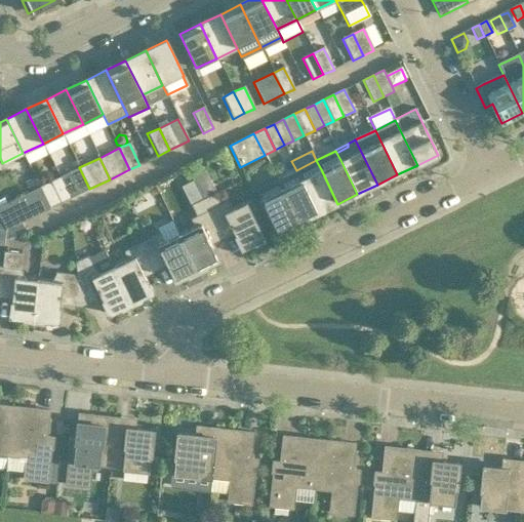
[(316,160),(296,170),(300,179),(318,213),(337,204),(321,169),(317,162),(316,160)]
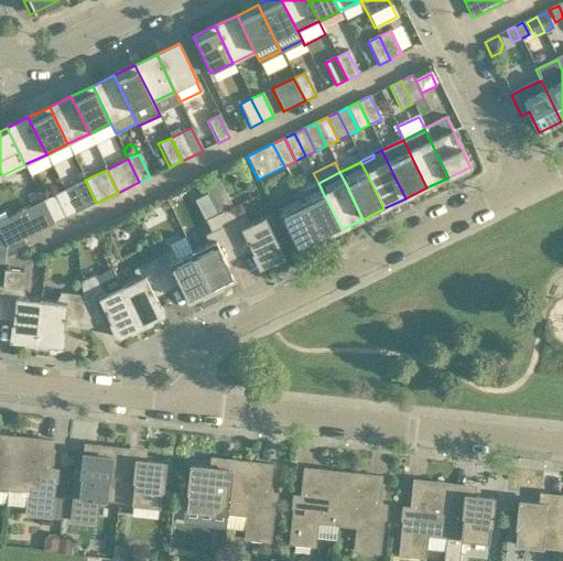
[(85,180),(64,191),(75,214),(96,203),(85,180)]
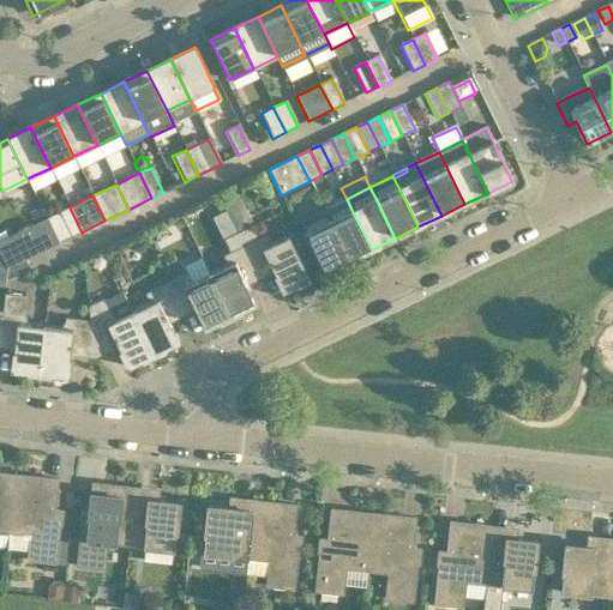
[(347,199),(323,210),(329,221),(348,261),(372,249),(352,210),(347,199)]
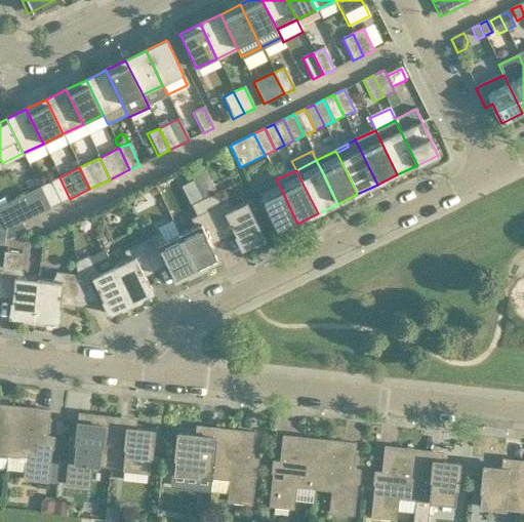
[(59,177),(39,187),(49,208),(70,199),(59,177)]
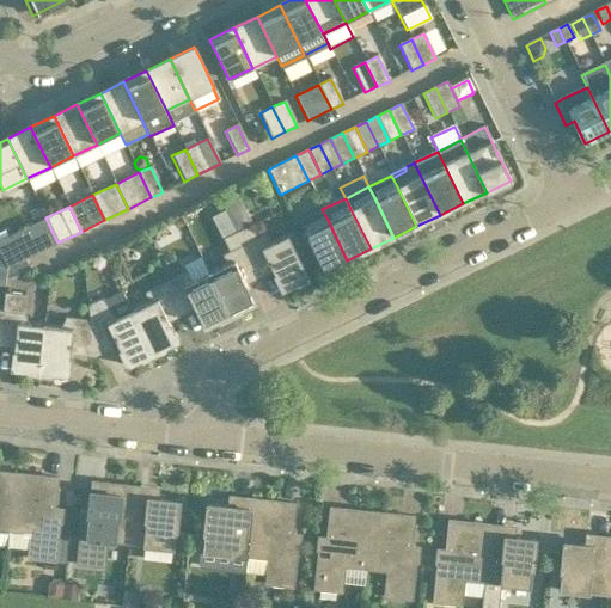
[(322,209),(298,221),(304,232),(312,250),(323,271),(347,260),(328,220),(322,209)]
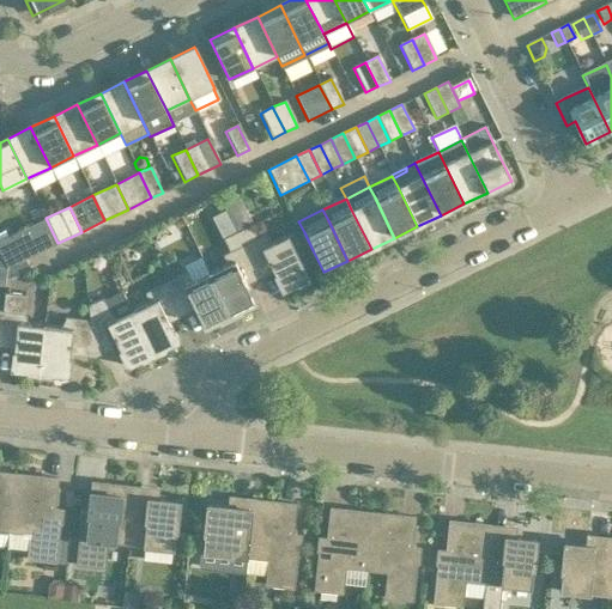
[(212,219),(223,239),(236,232),(232,224),(226,212),(212,219)]
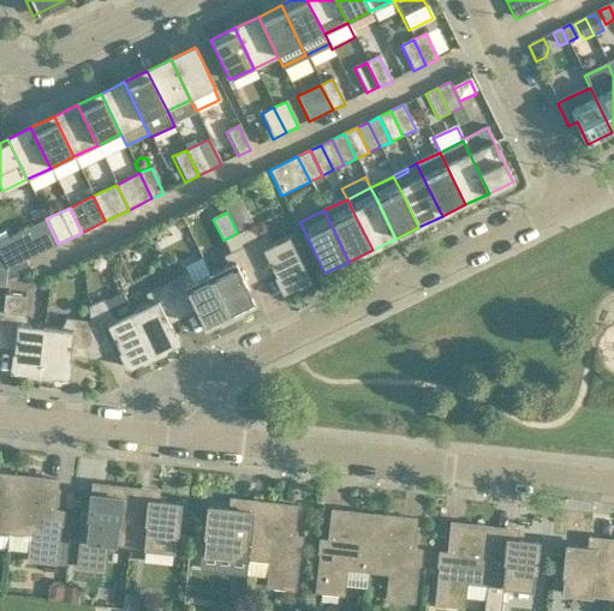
[(246,217),(233,225),(237,233),(251,227),(246,217)]
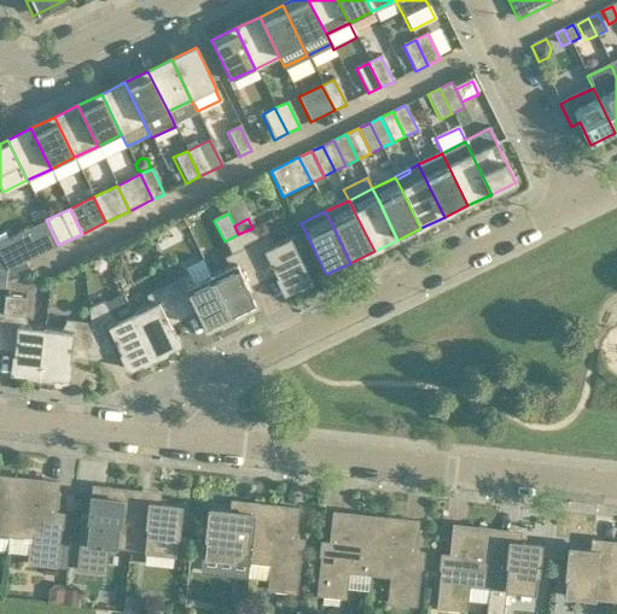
[(58,245),(46,220),(0,241),(0,258),(6,270),(58,245)]
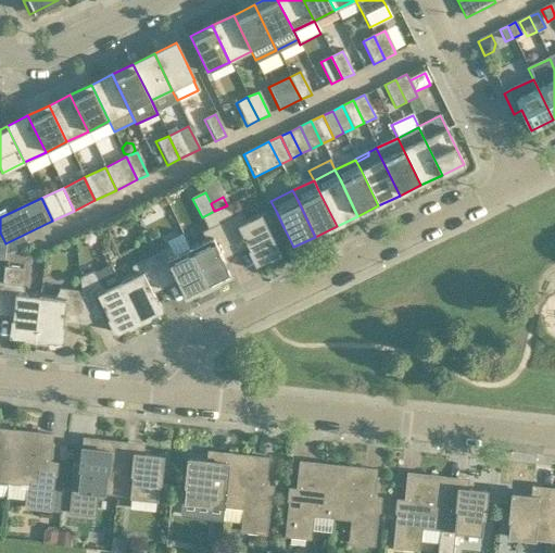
[(227,205),(214,211),(232,248),(244,241),(256,265),(279,254),(261,214),(247,221),(239,214),(232,217),(227,205)]
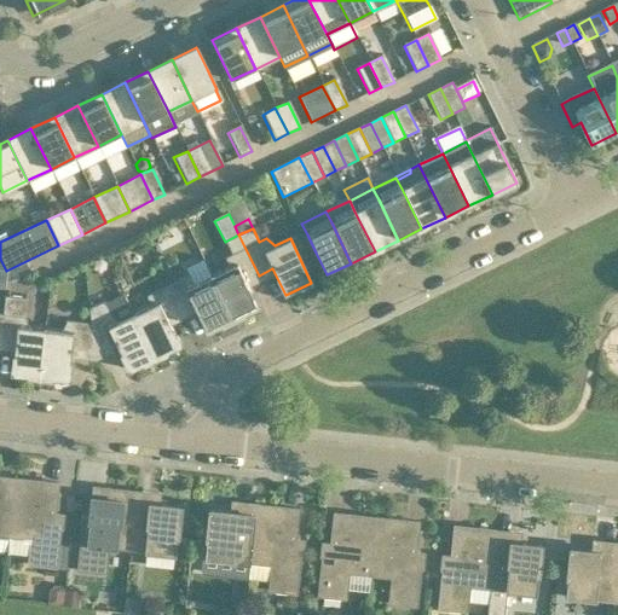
[(225,270),(211,277),(232,321),(258,308),(244,282),(259,276),(238,235),(225,242),(231,255),(224,259),(225,270)]
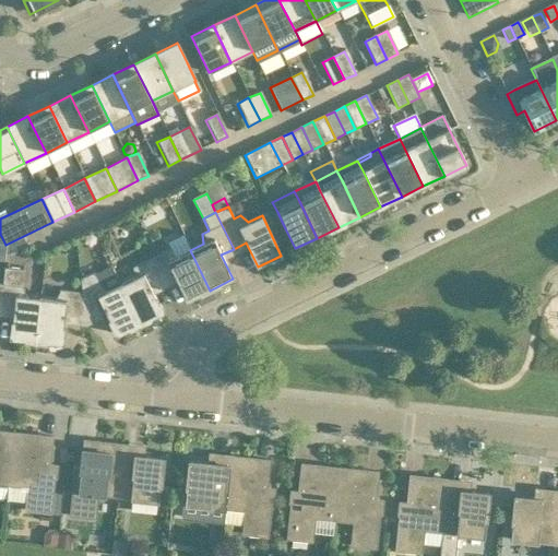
[(6,246),(4,256),(27,248),(22,237),(6,246)]
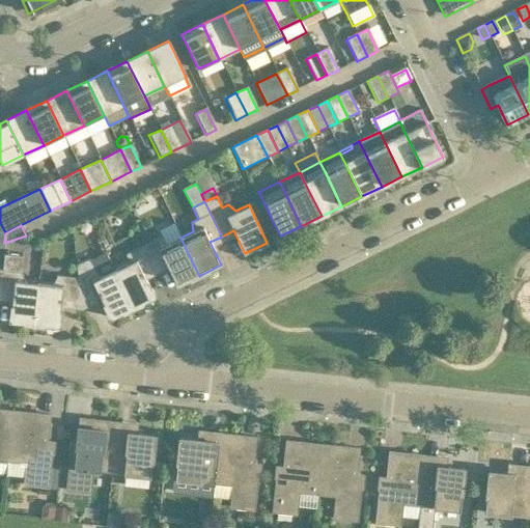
[(136,235),(130,238),(134,246),(140,243),(136,235)]
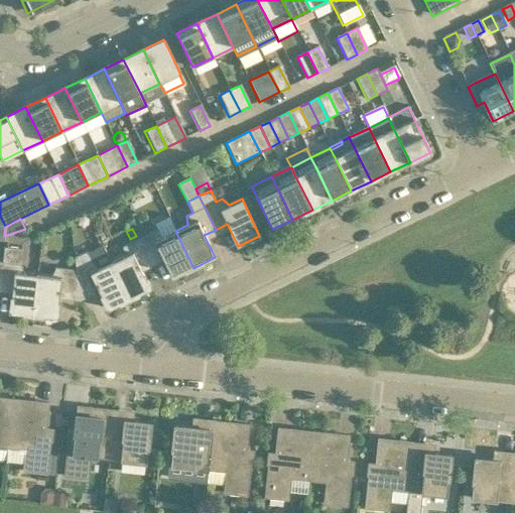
[(156,230),(139,239),(150,262),(161,256),(172,278),(194,268),(175,231),(163,237),(156,230)]
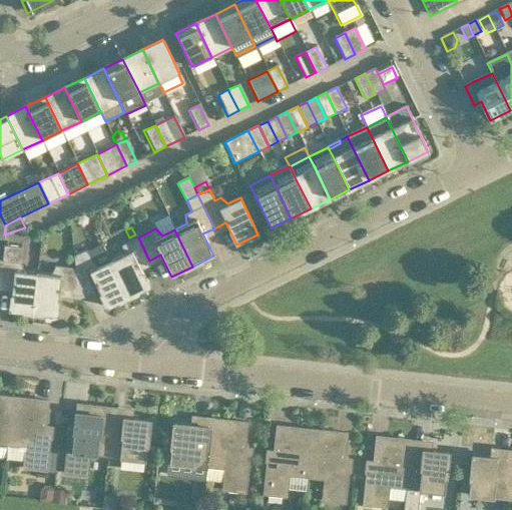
[(122,256),(109,262),(127,298),(149,288),(138,266),(149,261),(138,237),(120,245),(122,256)]
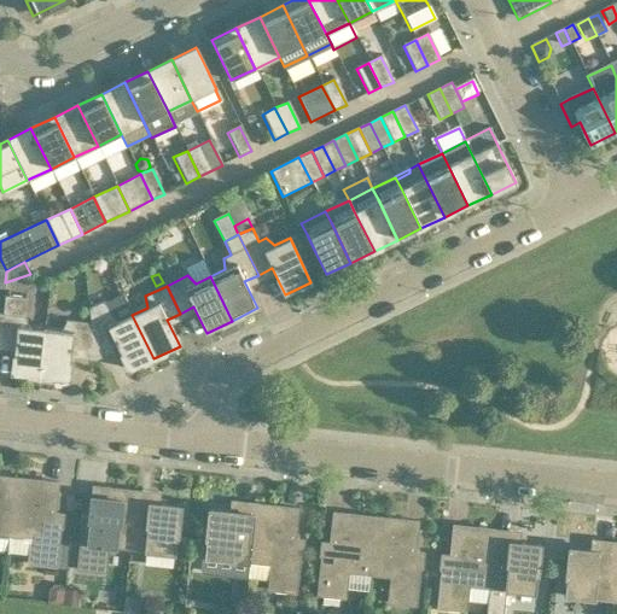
[(11,375),(39,378),(45,329),(28,327),(25,317),(28,298),(4,296),(1,314),(0,328),(0,344),(13,346),(11,375)]
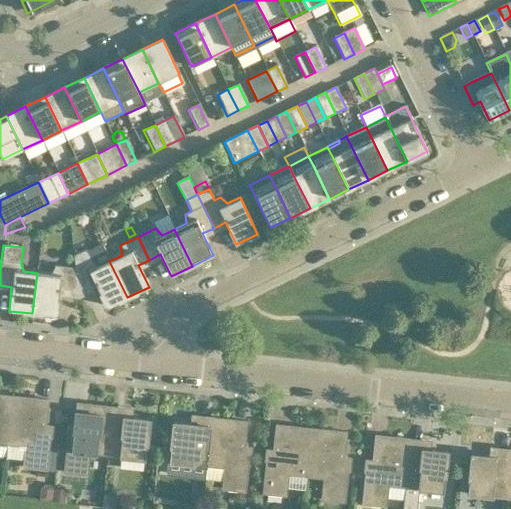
[(73,257),(74,268),(78,294),(95,286),(106,308),(127,297),(109,261),(97,267),(91,260),(86,250),(73,257)]
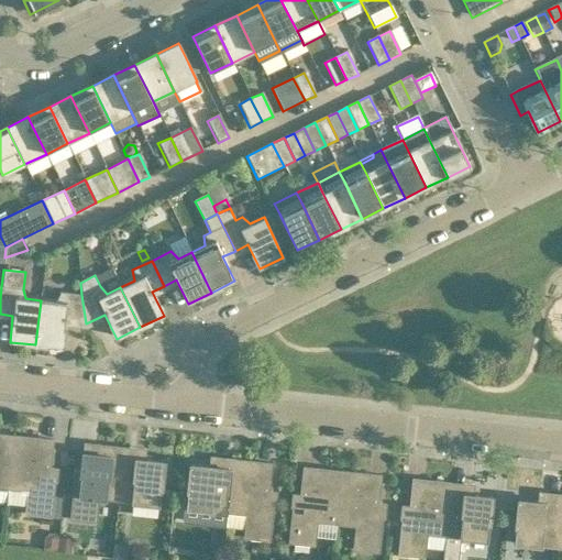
[(41,300),(35,344),(62,348),(64,321),(86,324),(81,295),(59,293),(55,302),(41,300)]
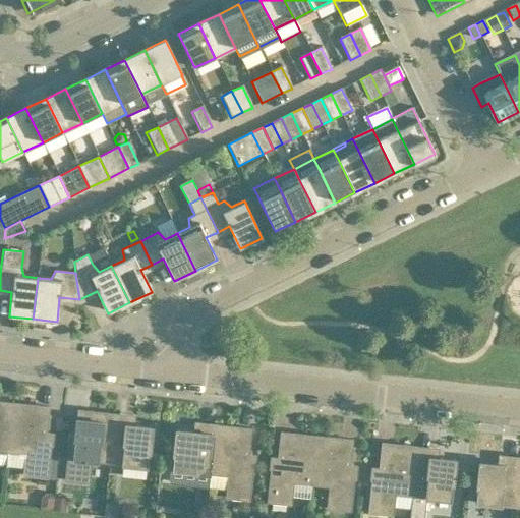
[(0,466),(5,468),(7,454),(12,405),(0,403),(0,466)]
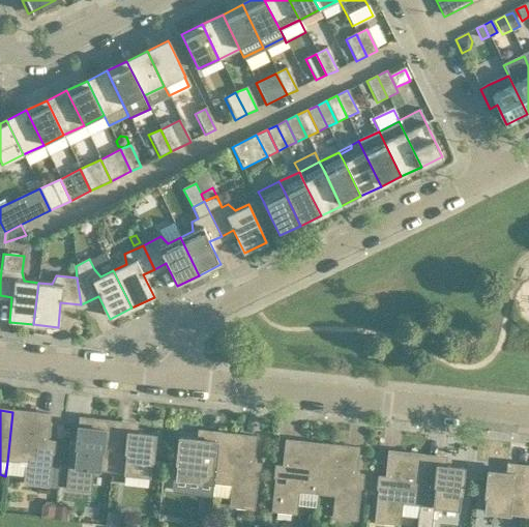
[(12,412),(7,462),(30,464),(27,487),(48,489),(56,490),(58,469),(50,468),(52,449),(47,448),(50,415),(12,412)]
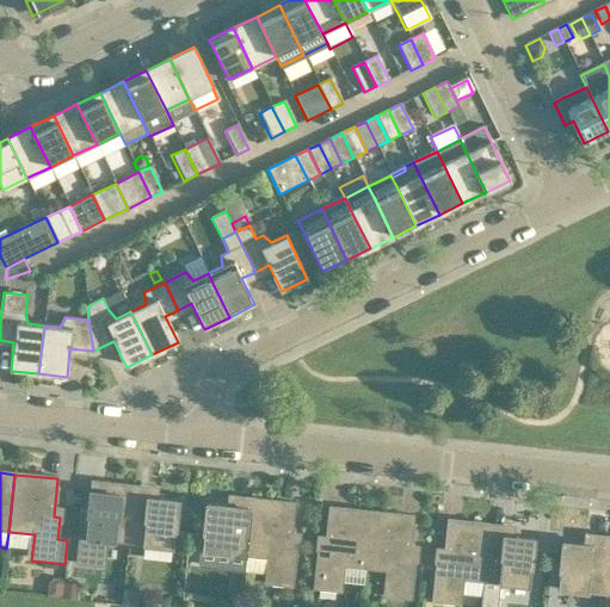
[(128,545),(133,496),(134,487),(90,482),(86,520),(79,520),(74,564),(98,568),(102,542),(128,545)]
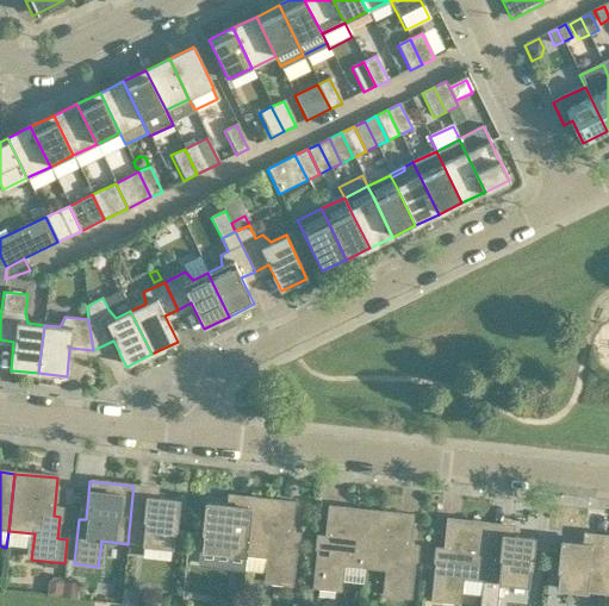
[(176,500),(132,495),(128,544),(172,549),(176,500)]
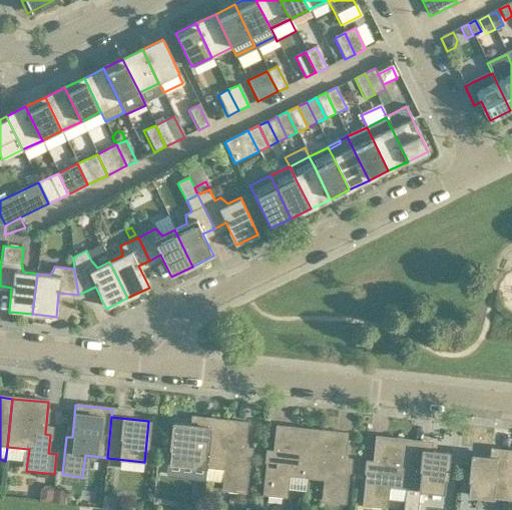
[(209,428),(205,468),(227,471),(225,492),(245,494),(249,456),(244,456),(247,424),(210,420),(209,428)]
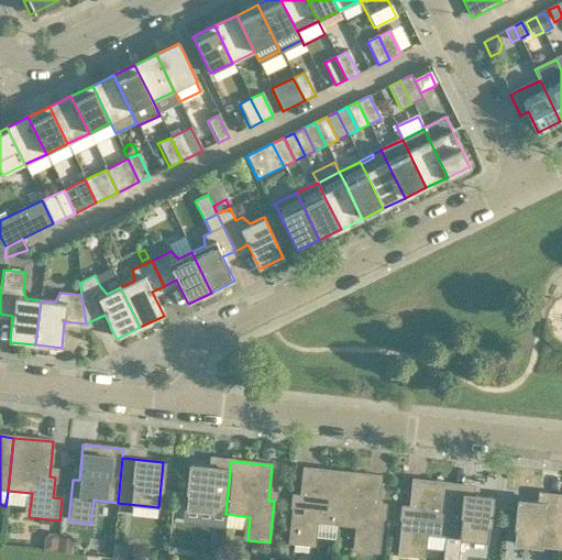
[(185,509),(226,514),(230,470),(189,465),(185,509)]
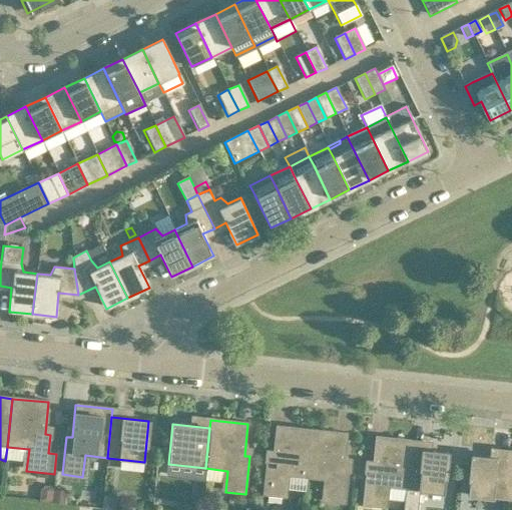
[(284,477),(306,479),(311,431),(275,427),(272,459),(266,458),(262,496),(282,498),(284,477)]
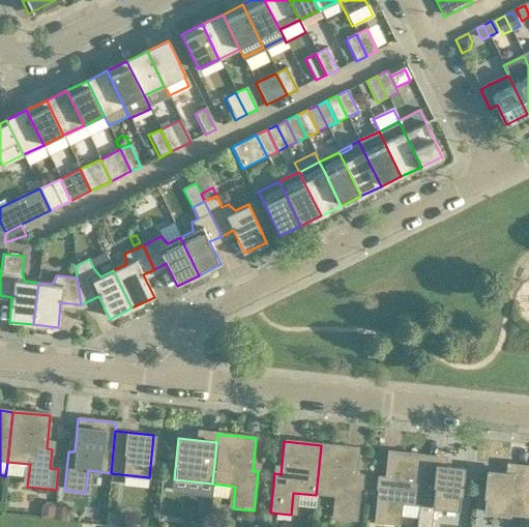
[(321,445),(316,495),(339,497),(335,520),(356,522),(361,482),(355,481),(358,449),(321,445)]
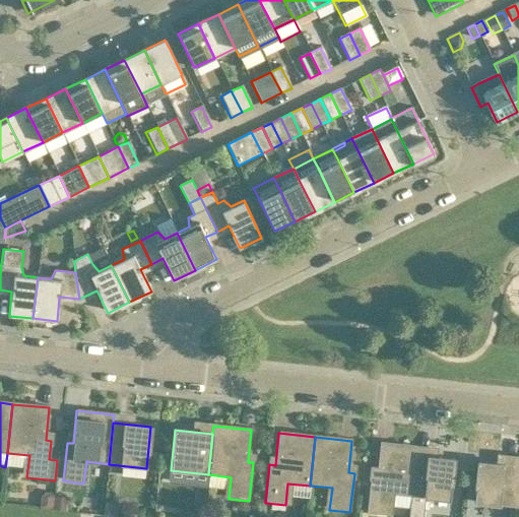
[(411,497),(416,455),(417,447),(380,443),(376,475),(371,475),(366,514),(387,516),(389,494),(411,497)]
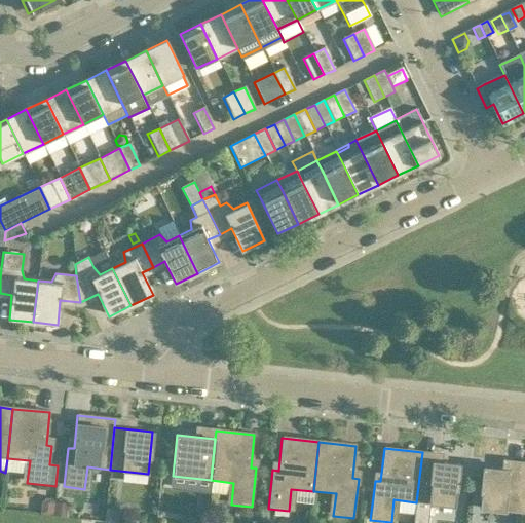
[(421,460),(416,502),(413,522),(427,522),(429,503),(454,507),(459,464),(421,460)]
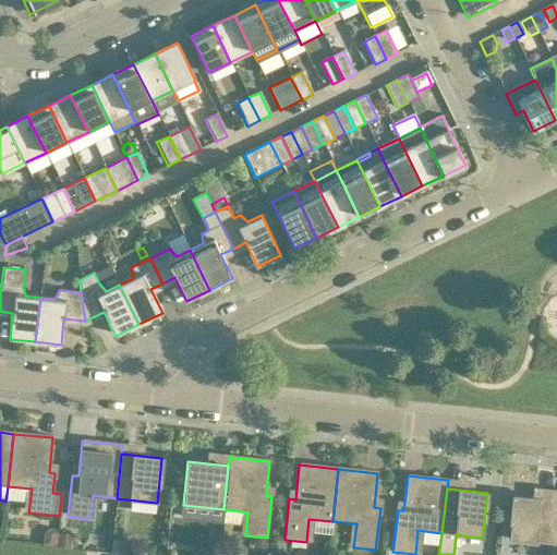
[(508,541),(548,544),(553,501),(512,496),(508,541)]
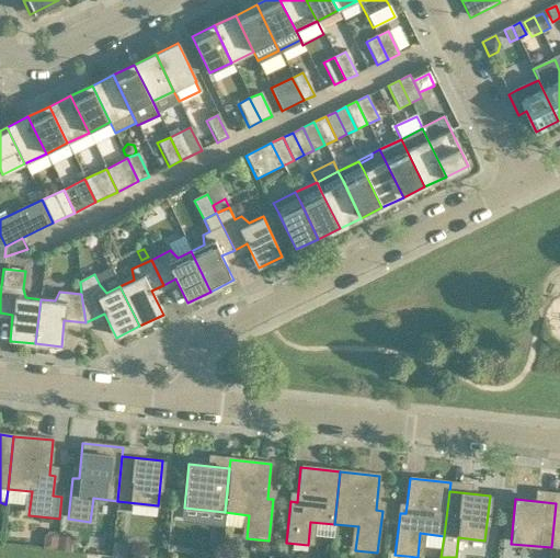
[(44,537),(43,549),(53,550),(56,547),(57,539),(54,534),(48,534),(44,537)]
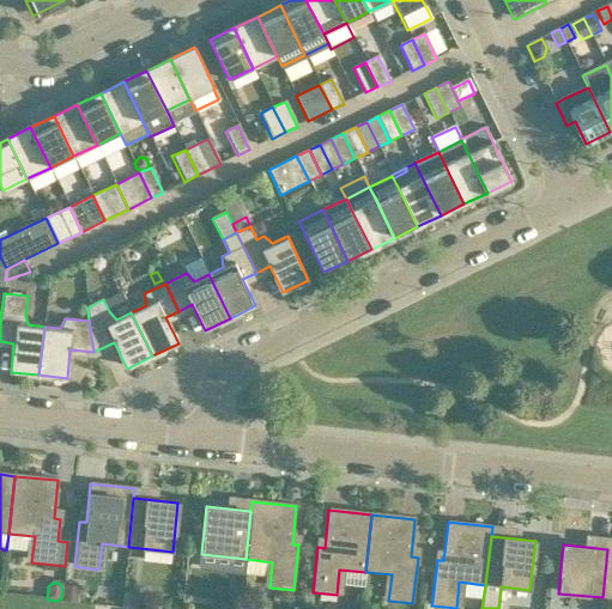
[(65,586),(62,602),(78,603),(79,588),(65,586)]
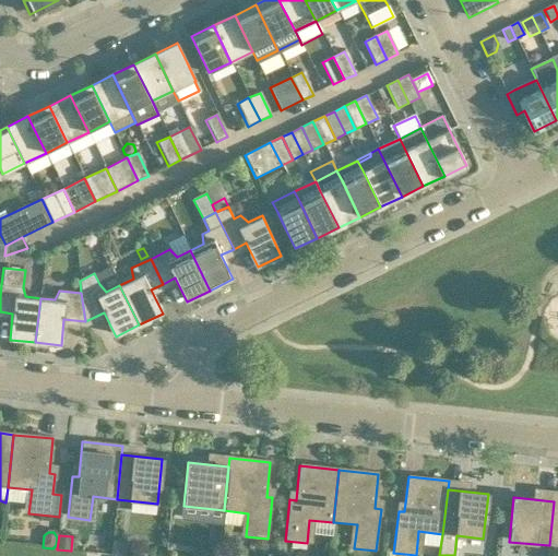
[(111,541),(110,555),(125,555),(126,543),(111,541)]
